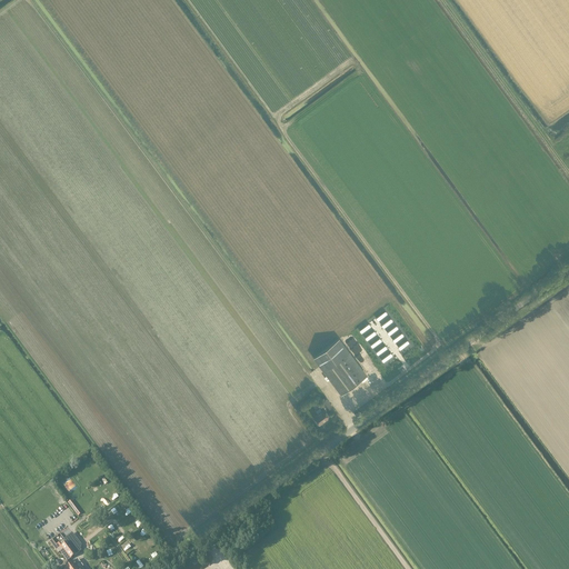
[(315,358),(325,371),(341,395),(367,376),(339,339),(315,358)]
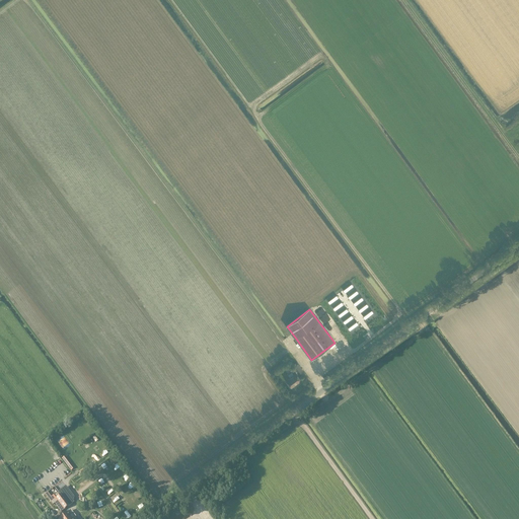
[(295,369),(292,372),(288,375),(290,377),(286,380),(292,387),(296,384),(295,383),(301,379),(297,374),(302,370),(298,364),(294,367),(295,369)]
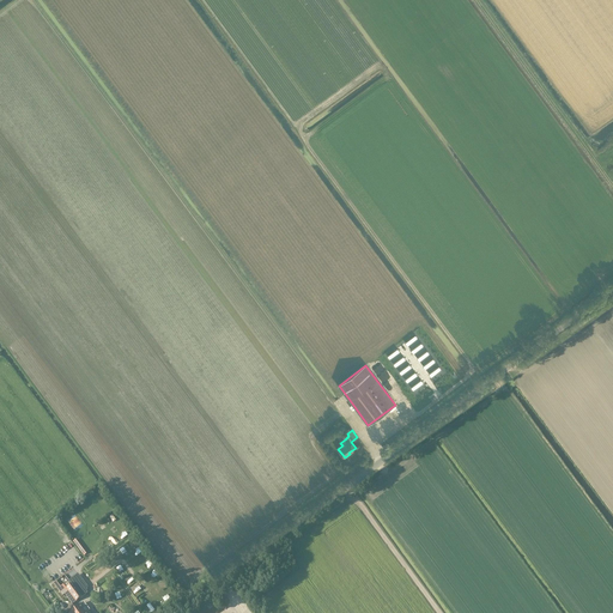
[(147,564),(152,559),(149,554),(143,558),(147,564)]
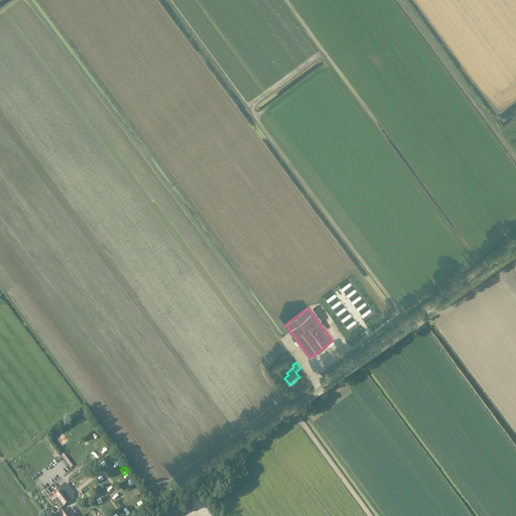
[(58,500),(55,502),(60,509),(74,499),(66,488),(55,495),(58,500)]
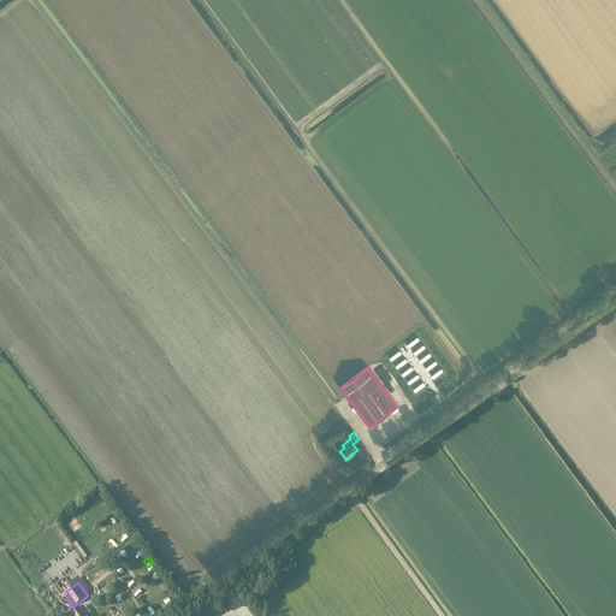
[(140,586),(134,591),(138,598),(144,594),(140,586)]
